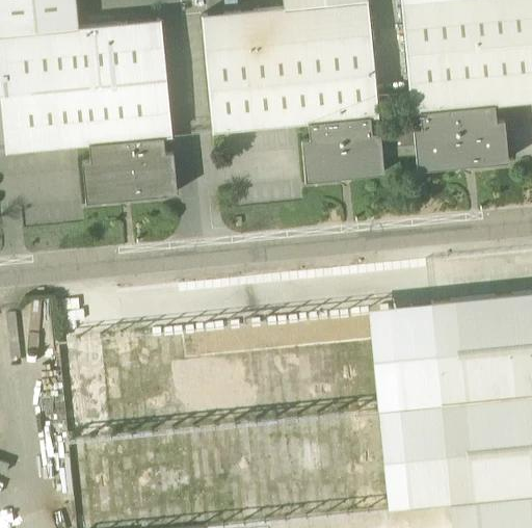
[(82,162),(84,184),(86,205),(177,196),(173,154),(164,155),(163,138),(171,138),(160,22),(79,30),(75,0),(0,0),(0,80),(7,154),(80,147),(88,146),(90,162),(82,162)]
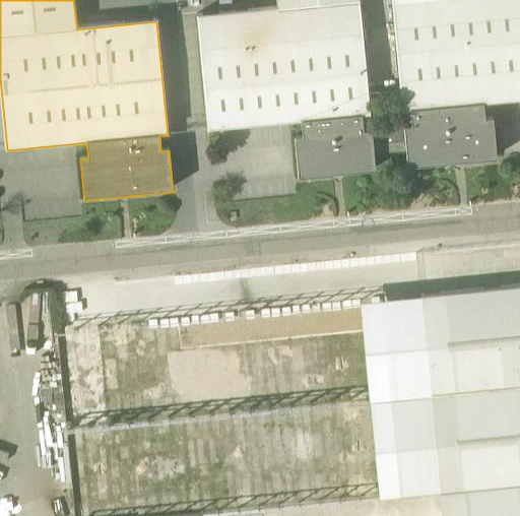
[(374,157),(391,155),(390,129),(364,132),(363,116),(370,115),(363,34),(359,0),(276,0),(277,8),(197,16),(200,49),(208,131),(301,122),(302,138),(295,139),(299,180),(376,172),(374,157)]
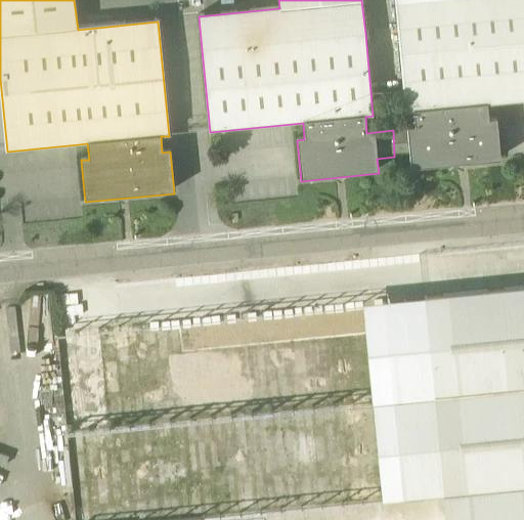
[(407,129),(393,130),(394,157),(409,156),(410,170),(500,162),(496,121),(488,122),(487,105),(523,101),(523,0),(394,0),(405,113),(413,112),(416,128),(407,129)]
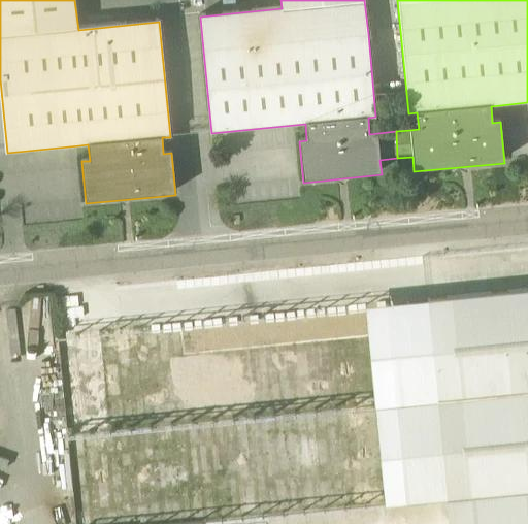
[(442,459),(527,451),(527,292),(427,302),(442,459)]
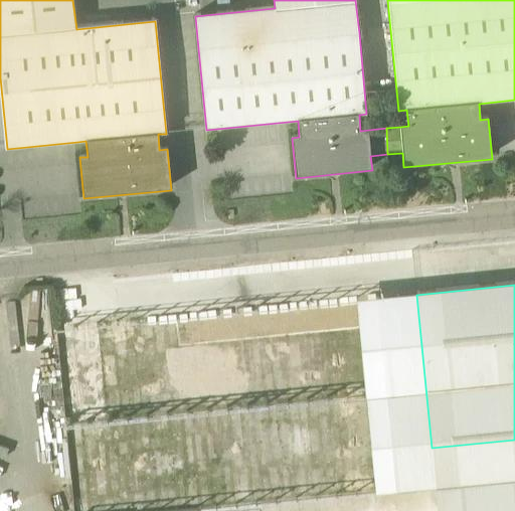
[(514,510),(514,440),(432,448),(438,510),(514,510)]
